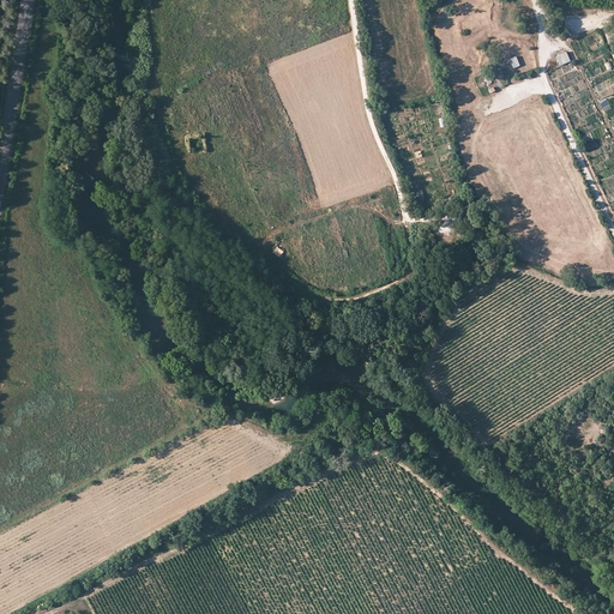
[(557,58),(559,65),(570,60),(567,53),(557,58)]
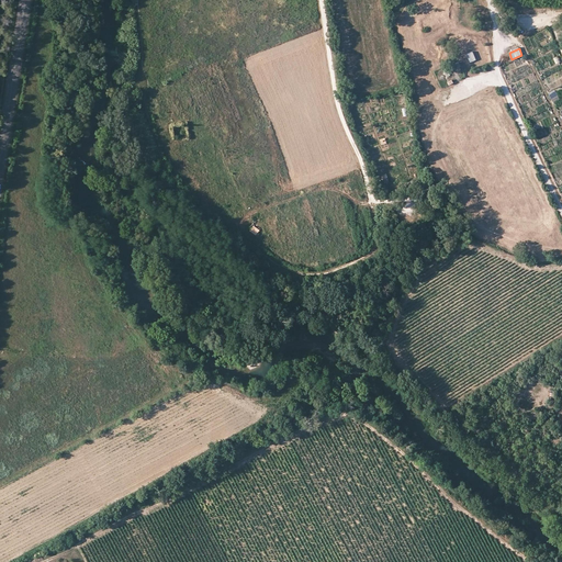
[(471,51),(465,54),(469,63),(475,59),(471,51)]
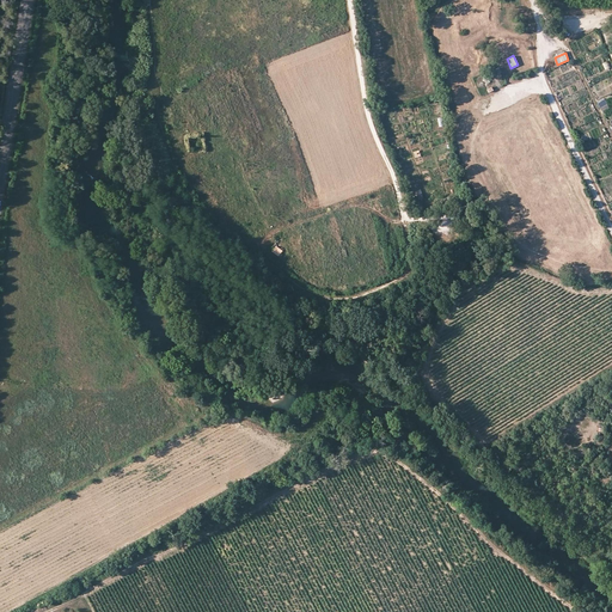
[(182,98),(175,101),(189,133),(195,129),(182,98)]
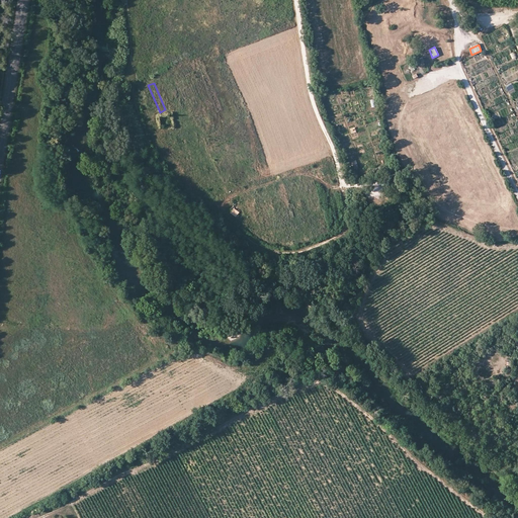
[(194,87),(190,89),(197,104),(201,102),(194,87)]
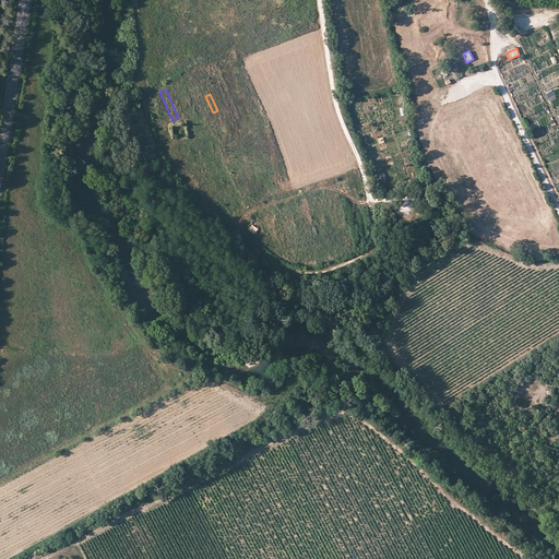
[(253,235),(258,229),(252,224),(247,229),(253,235)]
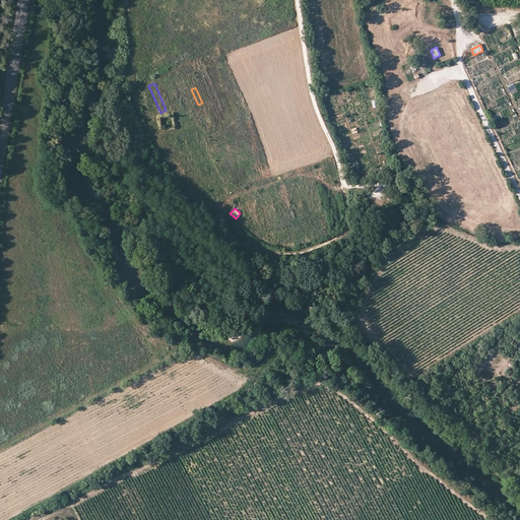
[(274,268),(279,265),(275,257),(270,259),(274,268)]
